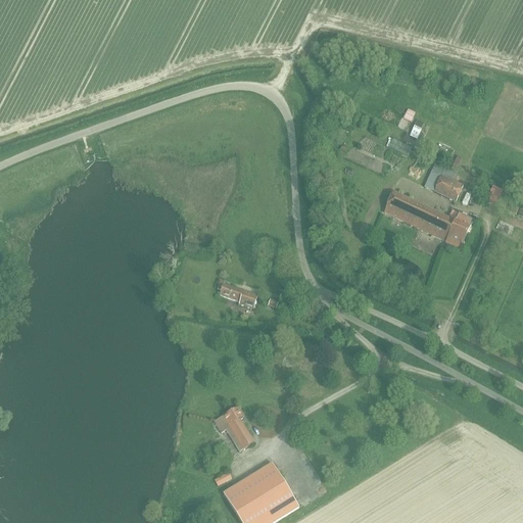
[(408,109),(403,119),(411,122),(415,112),(408,109)]
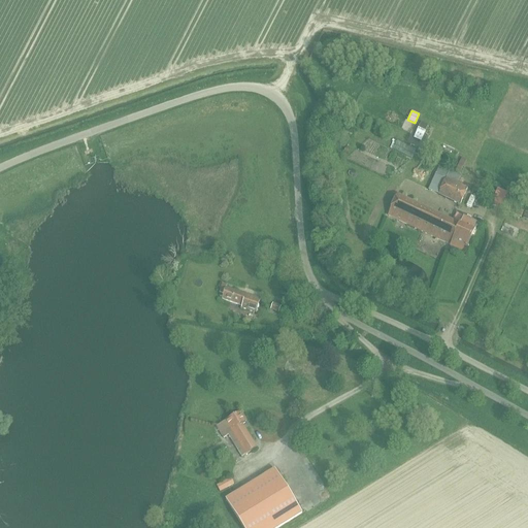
[(421,123),(414,138),(421,141),(428,126),(421,123)]
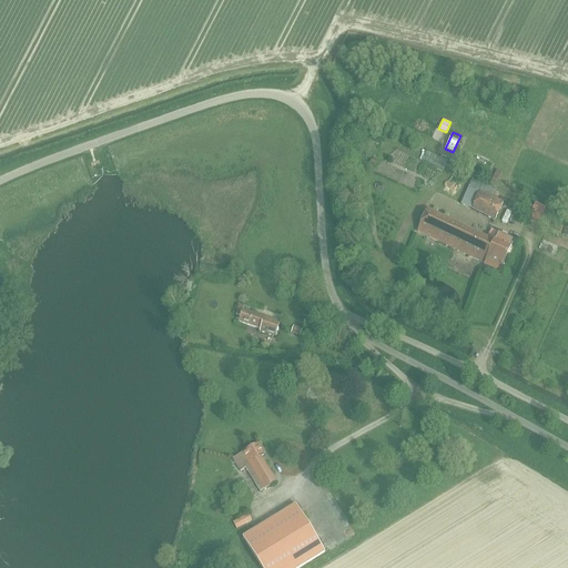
[(460,204),(472,210),(495,221),(504,203),(480,192),(468,188),(460,204)]
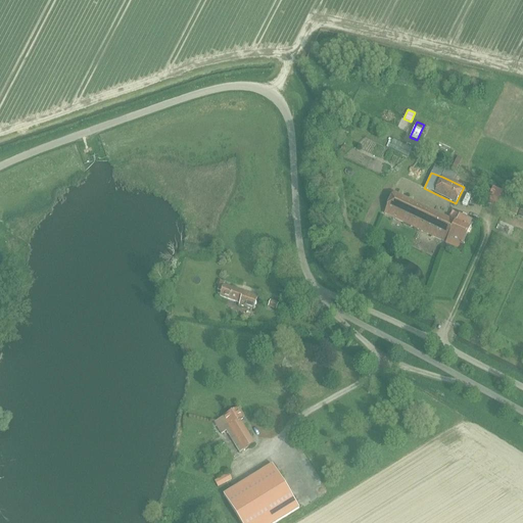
[(461,251),(473,222),(459,215),(457,220),(455,219),(453,222),(393,194),(384,214),(446,243),(445,244),(461,251)]
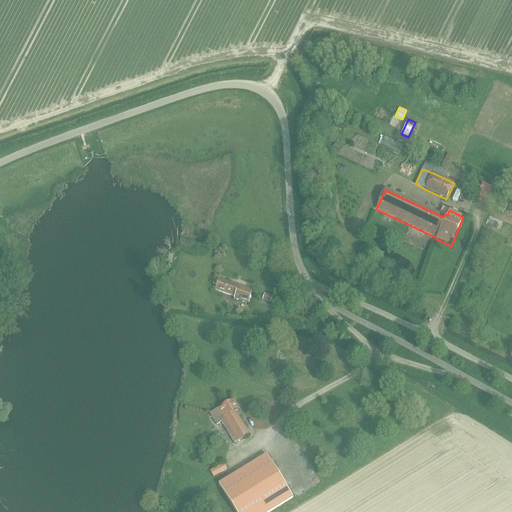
[(498,204),(497,207),(497,208),(506,211),(507,207),(504,206),(505,204),(502,203),(502,205),(498,204)]
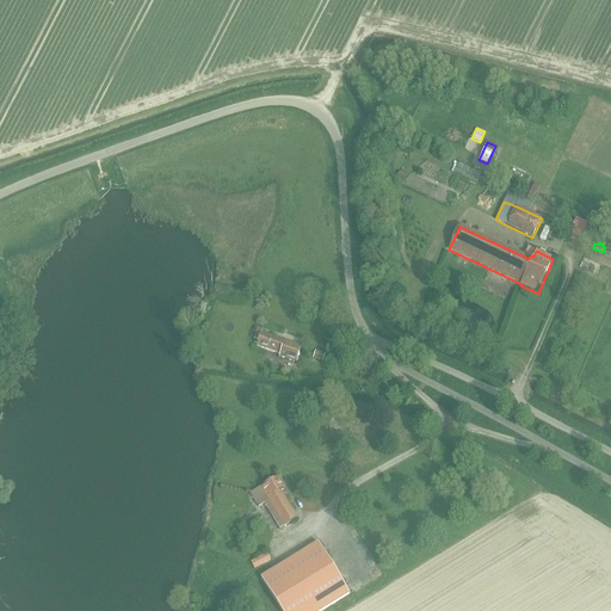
[(257,346),(281,355),(281,357),(296,363),(302,347),(261,334),(263,331),(258,328),(254,339),(259,341),(257,346)]
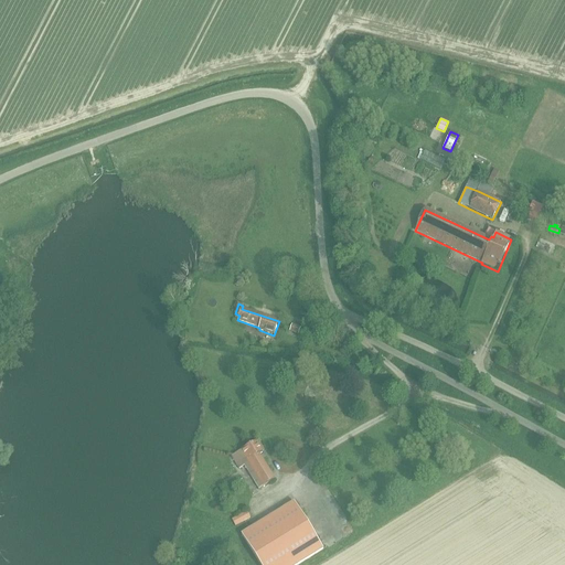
[(258,489),(275,479),(259,455),(263,452),(257,441),(232,457),(240,469),(245,466),(258,489)]
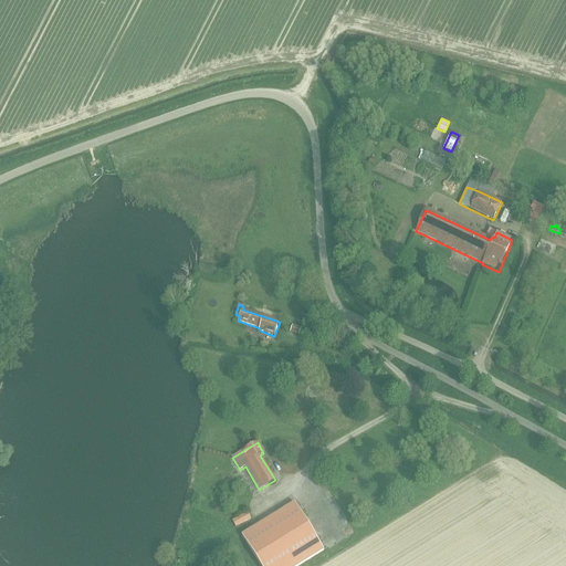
[(260,565),(297,565),(324,551),(295,503),(242,536),(260,565)]
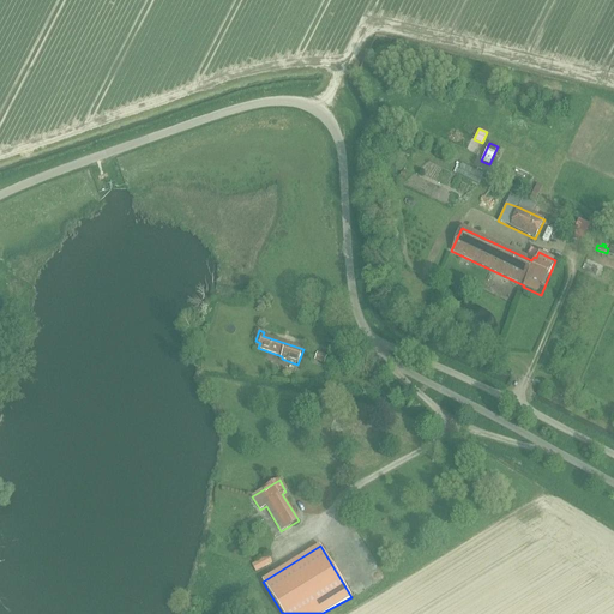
[(256,572),(272,563),(269,557),(252,565),(256,572)]
